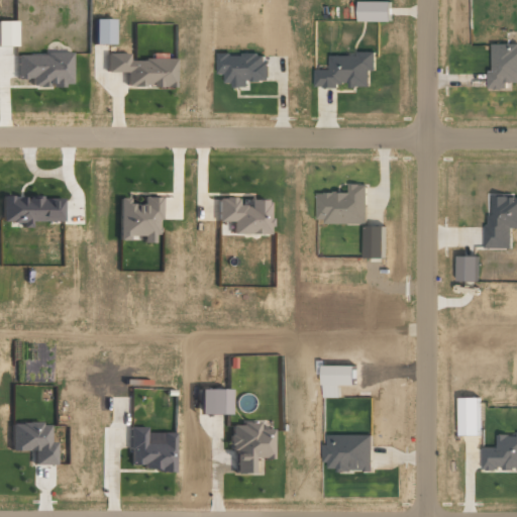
[(390,1),(358,1),(357,21),(390,21),(390,1)]
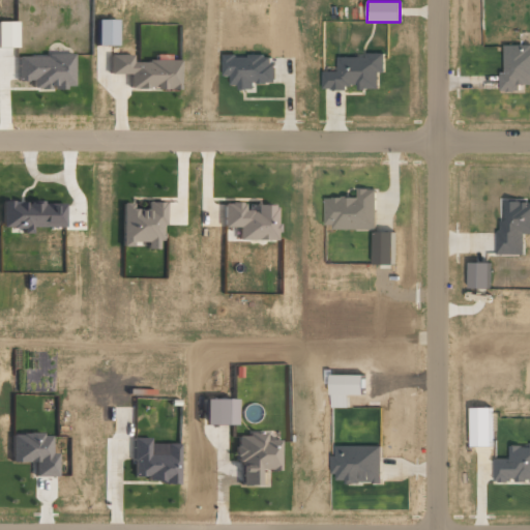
[(93,46),(114,45),(113,19),(93,20),(93,46)]
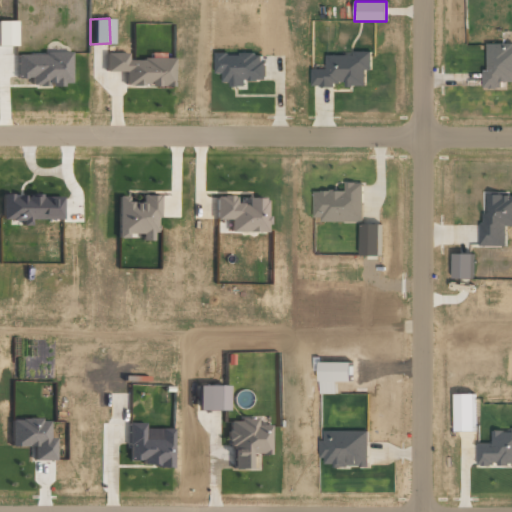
[(12,20),(0,20),(0,45),(13,45),(12,20)]
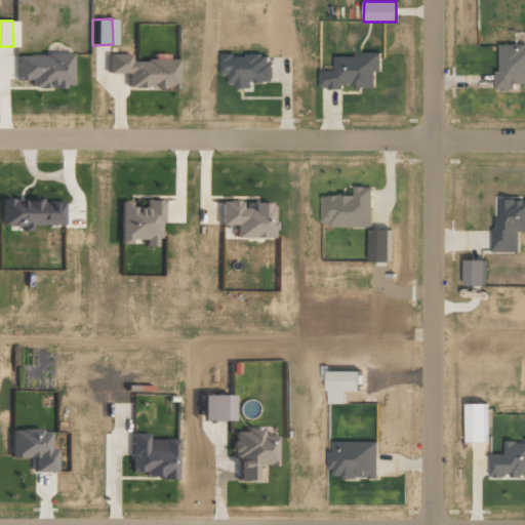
[(524,44),(498,45),(498,72),(494,72),(495,90),(515,89),(515,83),(524,82),(524,44)]
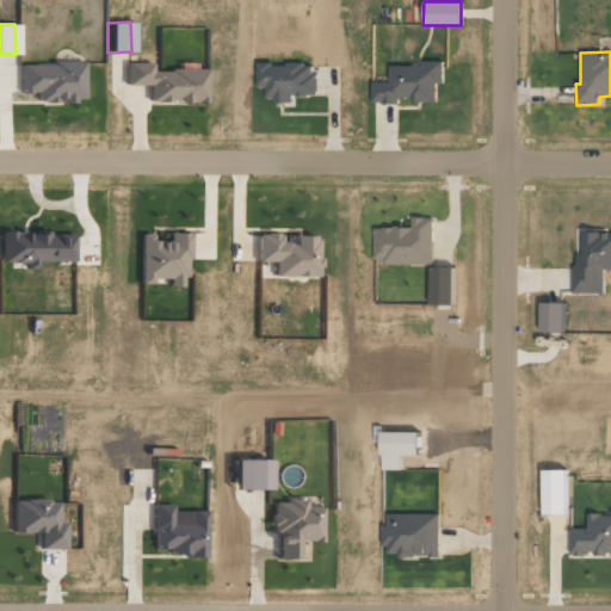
[(389,66),(389,82),(372,82),(372,103),(436,103),(436,84),(443,82),(443,61),(423,61),(423,66),(389,66)]
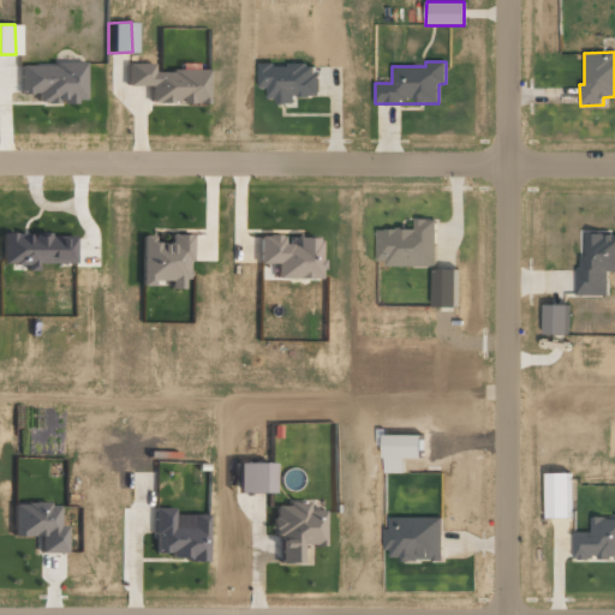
[(206,103),(206,71),(151,70),(151,64),(125,63),(125,85),(149,85),(148,102),(206,103)]
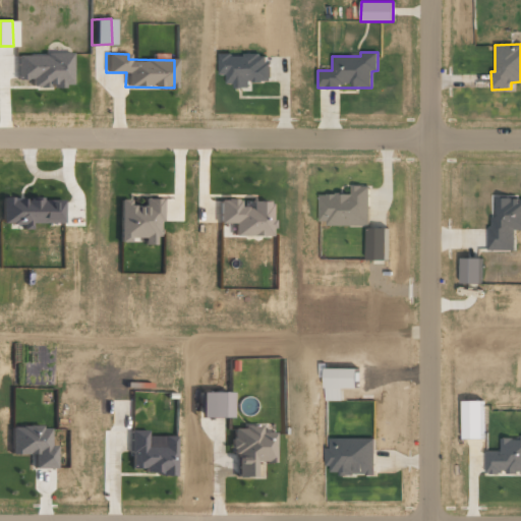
[(70,54),(16,54),(16,79),(31,79),(31,87),(70,85),(70,54)]
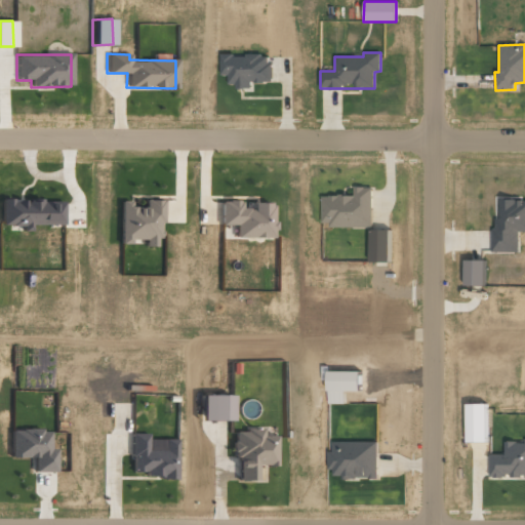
[(271,82),(271,54),(220,54),(220,76),(228,76),(228,87),(251,87),(251,82),(271,82)]
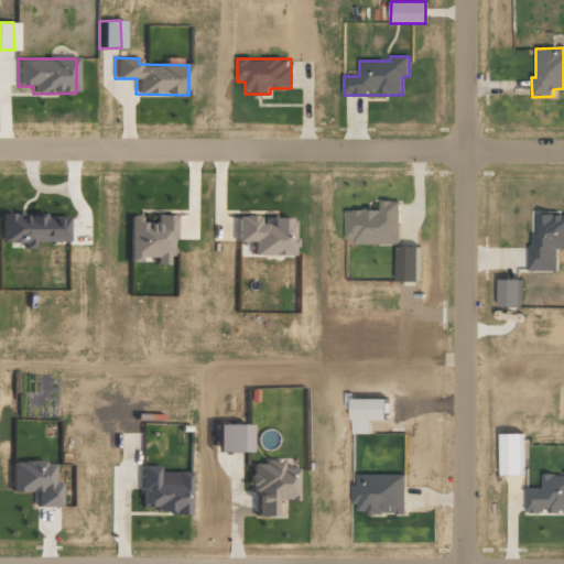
[(345,242),(399,243),(399,202),(379,202),(379,209),(345,209),(345,242)]
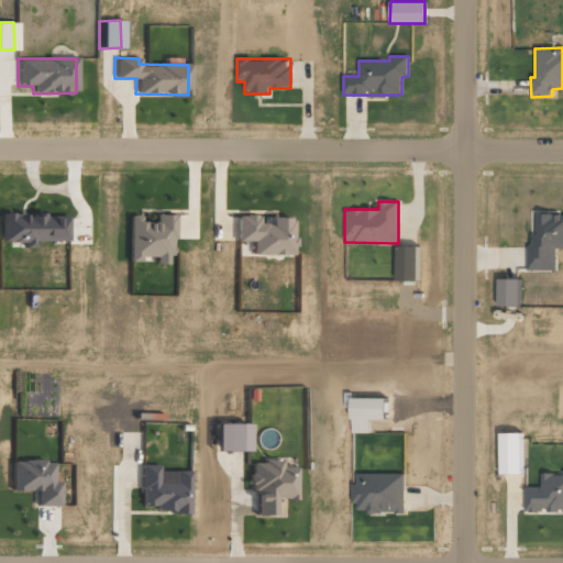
[(562,214),(531,213),(529,269),(555,271),(555,247),(562,247),(562,214)]
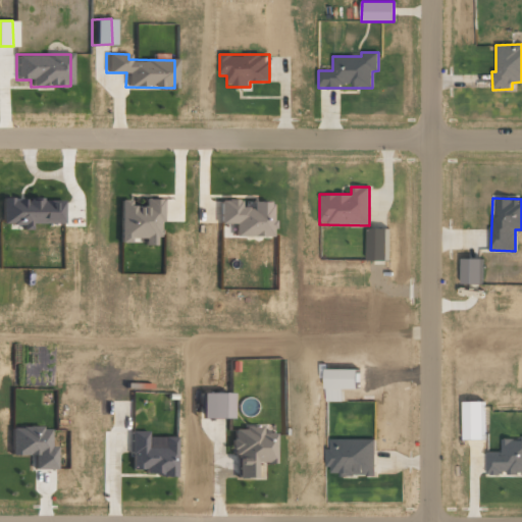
[(61,223),(61,199),(0,199),(0,224),(21,224),(21,230),(30,230),(30,223),(61,223)]
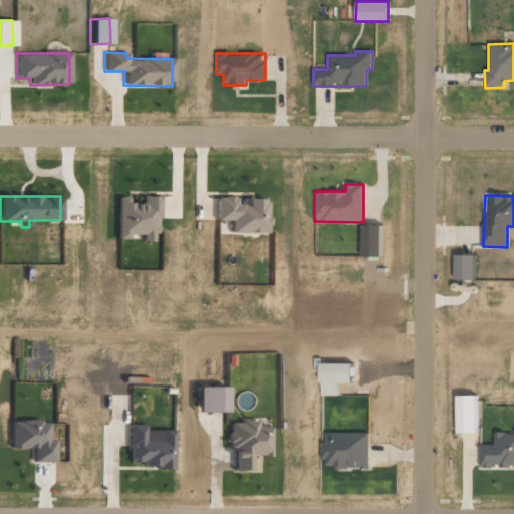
[(116,238),(127,238),(127,234),(140,234),(140,241),(156,242),(156,196),(141,196),(141,204),(126,203),(126,196),(116,196),(116,238)]
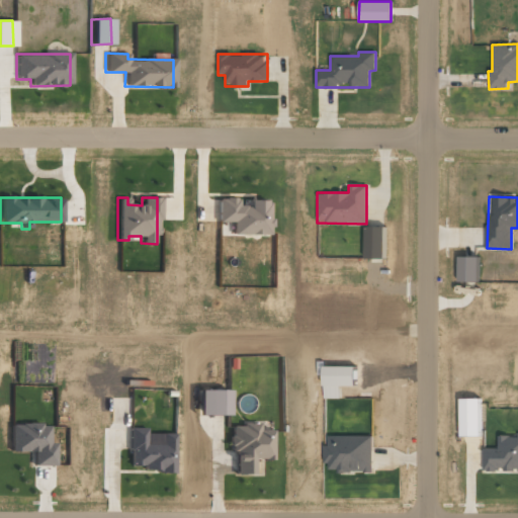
[(217,222),(231,222),(231,234),(268,235),(269,200),(246,200),(246,205),(237,205),(237,198),(217,197),(217,222)]
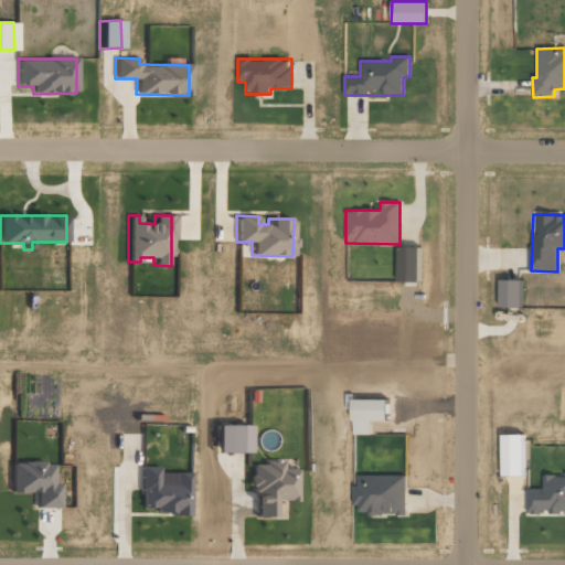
[(397,247),(398,283),(419,281),(418,247),(397,247)]
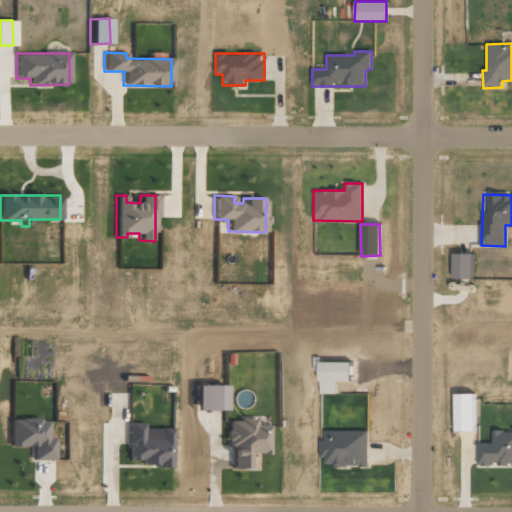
[(452,278),(471,278),(471,254),(452,253),(452,278)]
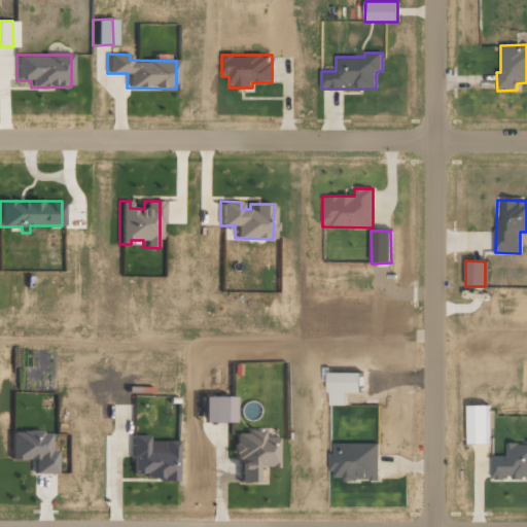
[(229,397),(200,397),(199,422),(229,422),(229,397)]
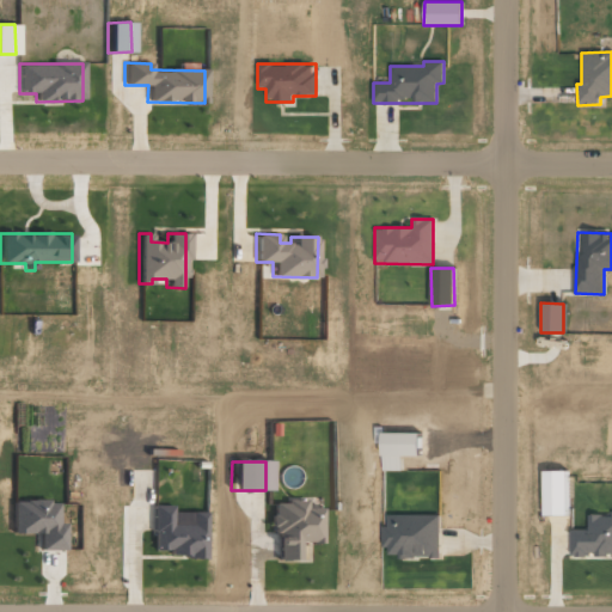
[(542,471),(543,516),(567,515),(565,471),(542,471)]
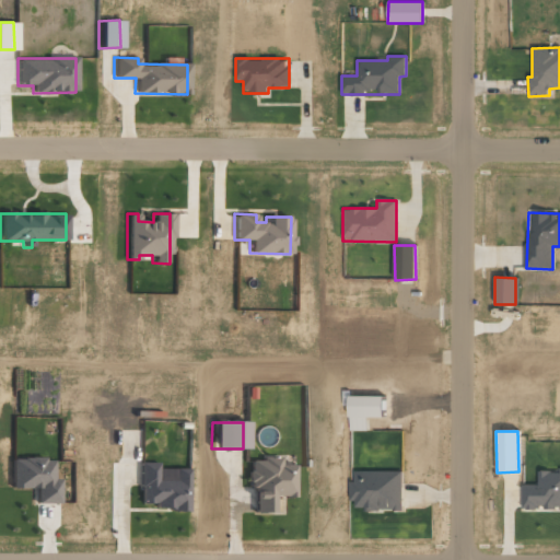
[(294,497),(294,465),(279,465),(279,457),(251,458),(252,513),(272,513),(272,497),(294,497)]
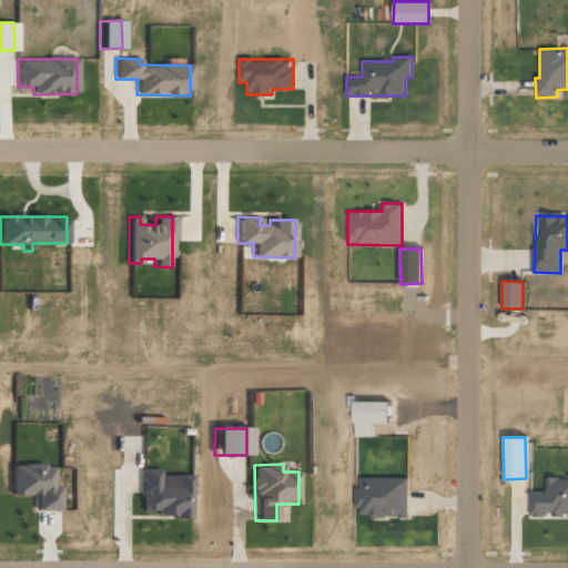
[(34,510),(59,510),(59,485),(52,485),(51,465),(10,465),(10,495),(34,495),(34,510)]
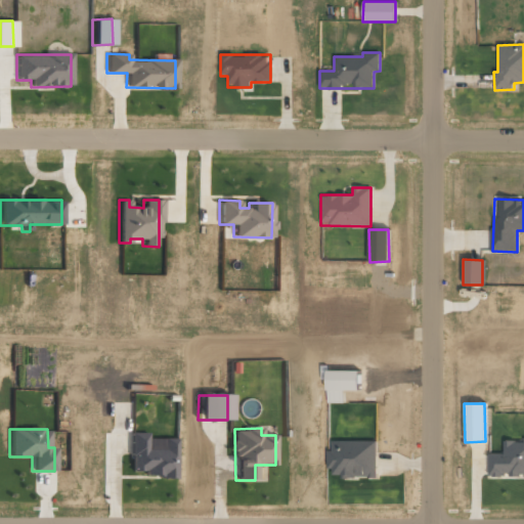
[(175,478),(175,439),(163,438),(163,449),(146,449),(146,433),(130,433),(130,470),(143,471),(143,477),(175,478)]
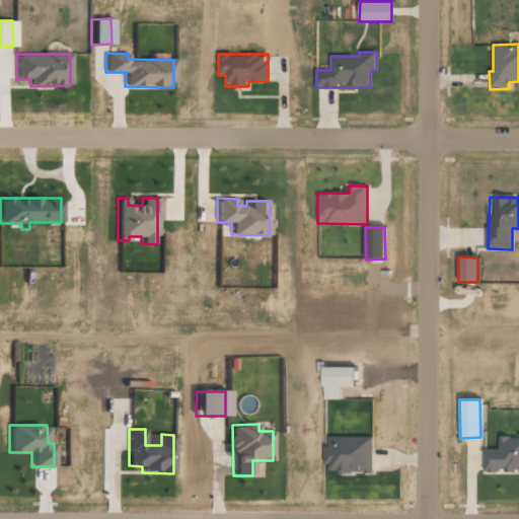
[(484,470),(518,471),(518,433),(518,434),(518,437),(499,437),(499,449),(484,449),(484,470)]
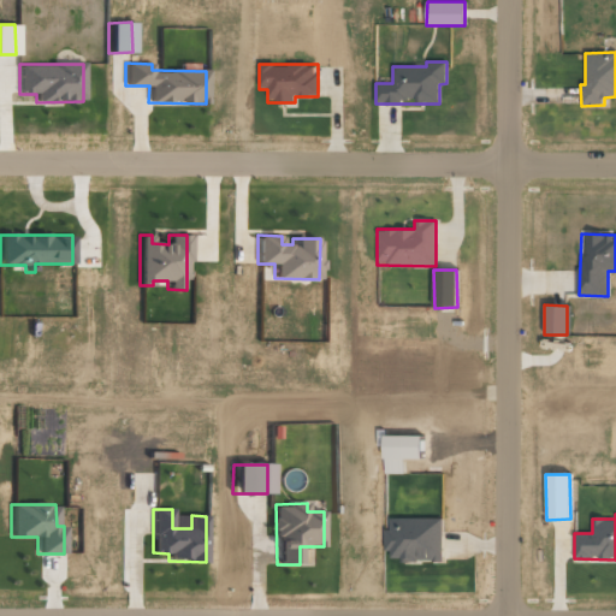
[(443,517),(389,517),(389,529),(386,529),(386,561),(443,561),(443,517)]
